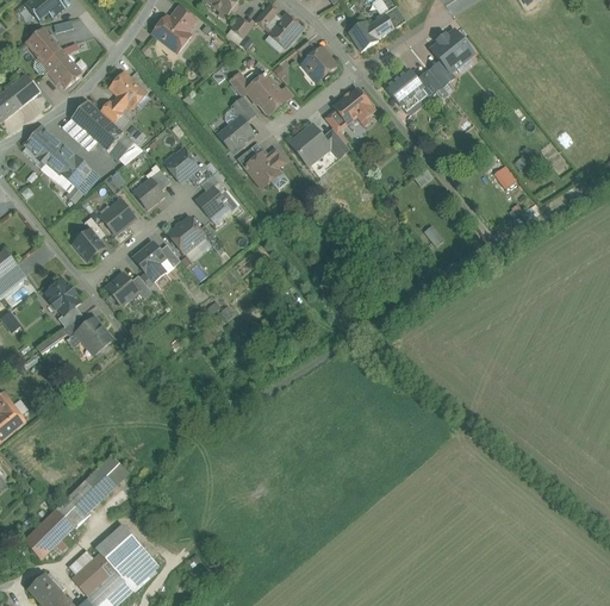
[(31,0),(26,4),(39,20),(50,12),(53,17),(64,7),(58,0),(31,0)]
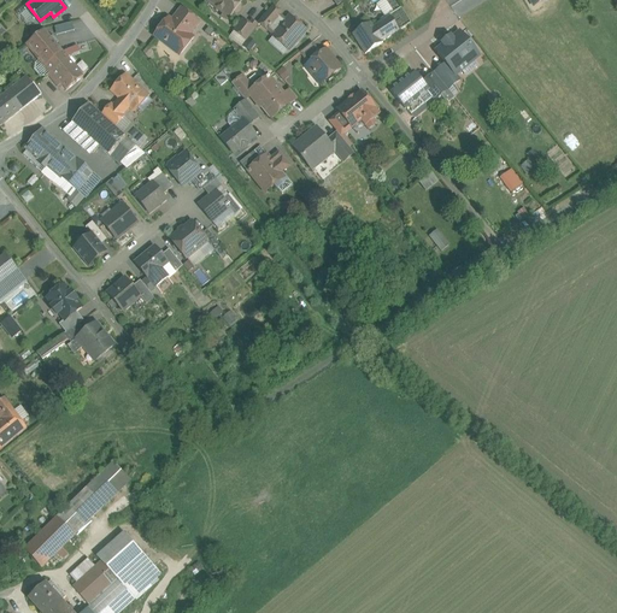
[(209,0),(229,16),(241,0),(209,0)]
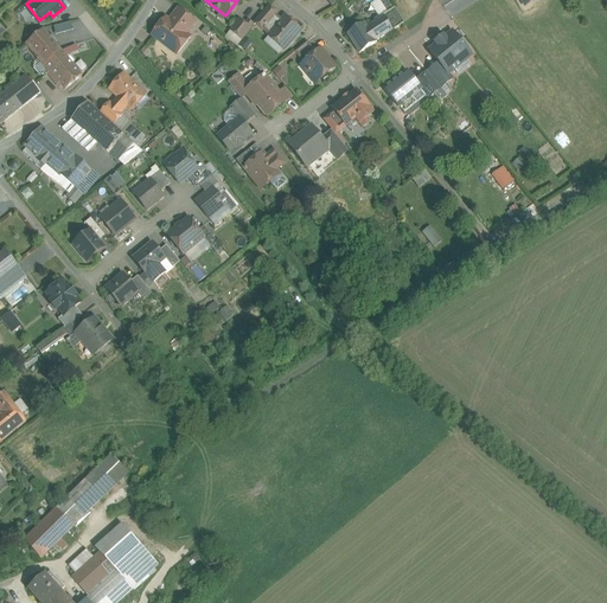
[(371,0),(378,14),(388,10),(383,0),(371,0)]
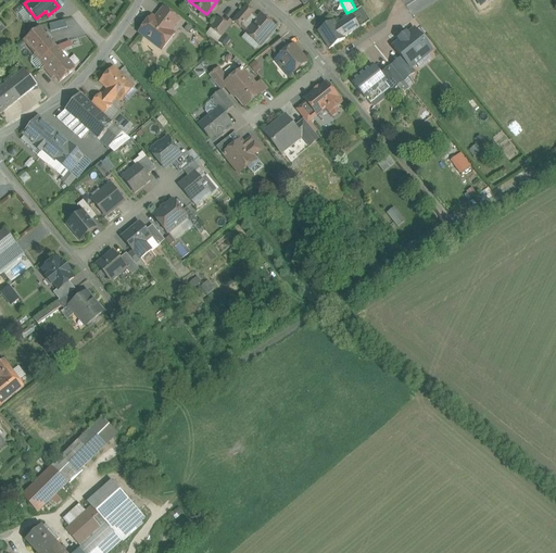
[(247,4),(234,19),(240,25),(252,11),(253,10),(247,4)]
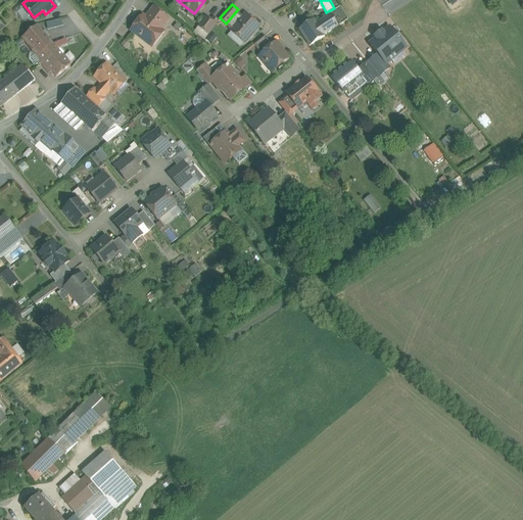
[(169,16),(154,5),(146,15),(160,27),(169,16)]
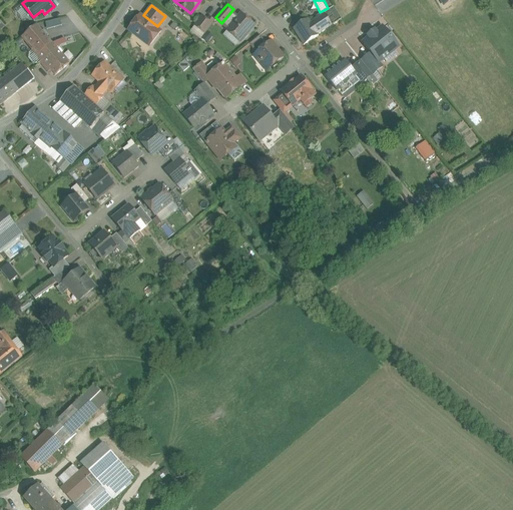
[(334,5),(322,13),(330,25),(341,17),(334,5)]
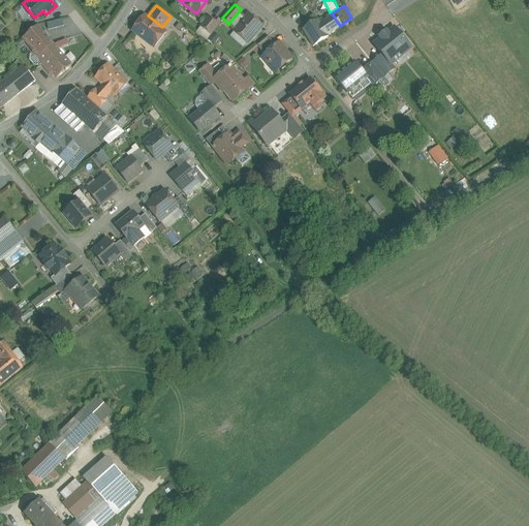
[(240,10),(228,24),(235,29),(234,30),(247,41),(251,37),(253,37),(255,34),(255,32),(261,25),(249,12),(246,16),(240,10)]
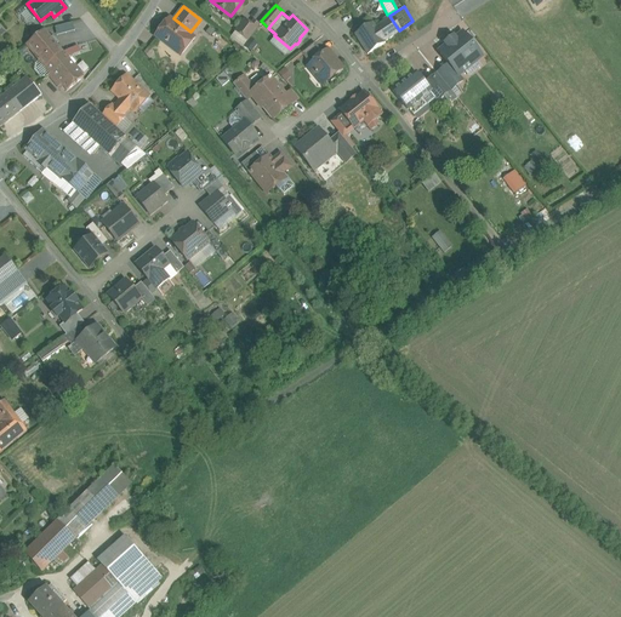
[(174,18),(170,16),(157,33),(180,51),(193,34),(191,32),(174,18)]
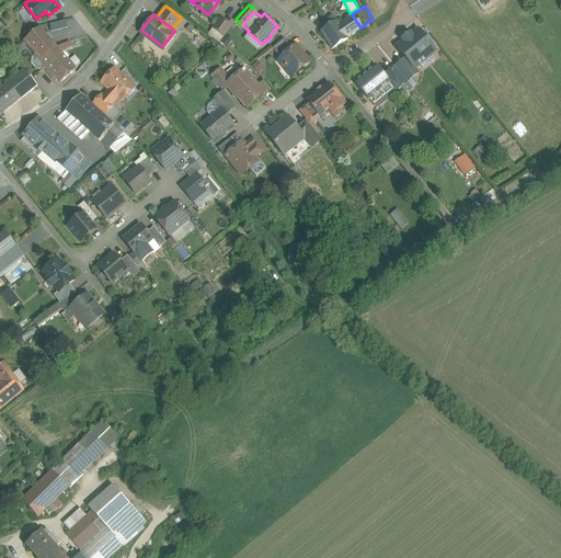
[(352,14),(339,23),(336,19),(320,30),(332,47),(348,36),(347,36),(361,27),(352,14)]
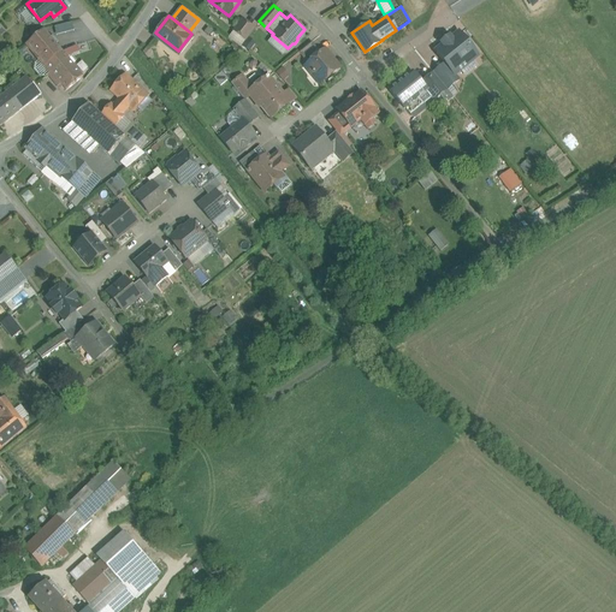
[(249,22),(242,17),(234,29),(246,39),(258,23),(252,18),(249,22)]
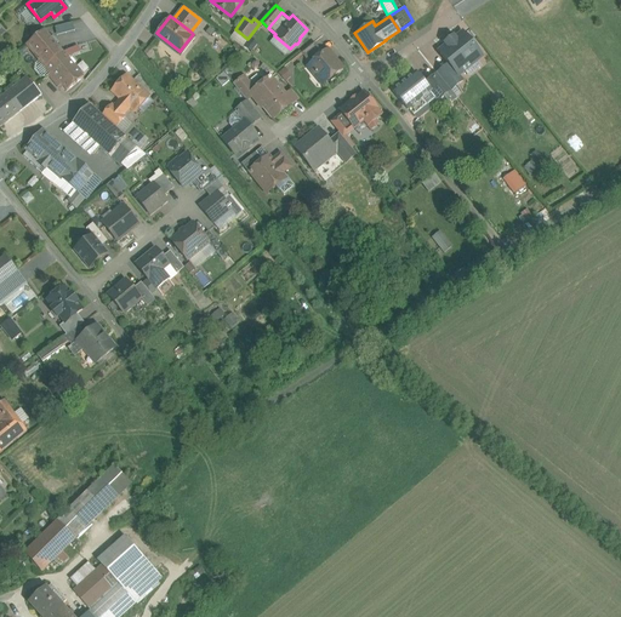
[(46,64),(63,50),(45,28),(27,43),(28,44),(29,43),(34,49),(33,49),(34,51),(35,50),(39,56),(40,58),(41,57),(46,64)]
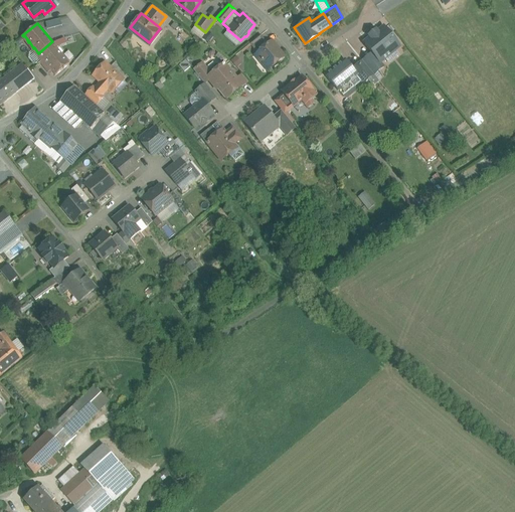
[(385,26),(382,26),(377,30),(376,28),(369,34),(370,35),(365,39),(365,42),(372,51),(380,61),(380,60),(397,47),(397,44),(391,36),(391,33),(385,26)]
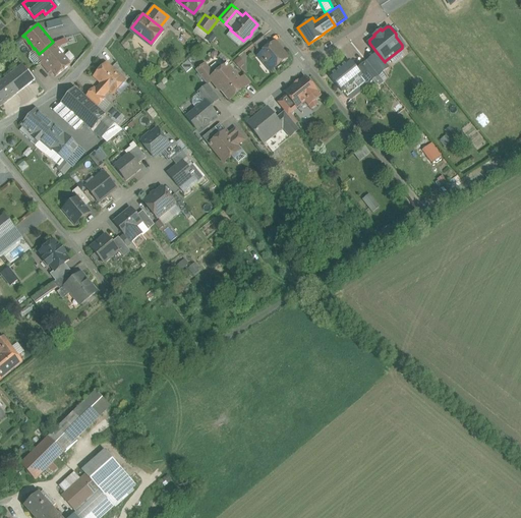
[(264,34),(252,43),(261,52),(271,43),(264,34)]
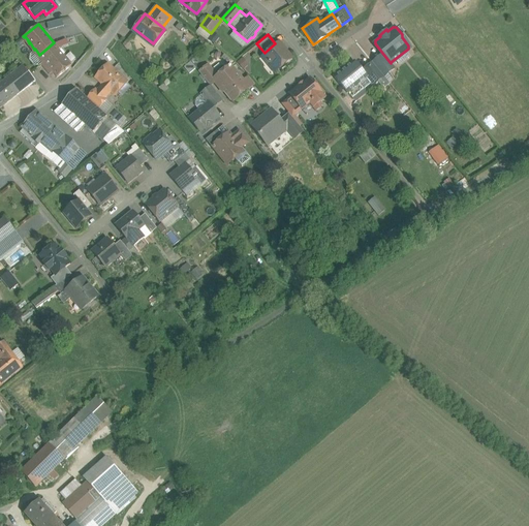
[(265,53),(262,54),(269,62),(274,62),(278,68),(281,68),(285,65),(285,62),(291,57),(279,41),(275,43),(265,53)]
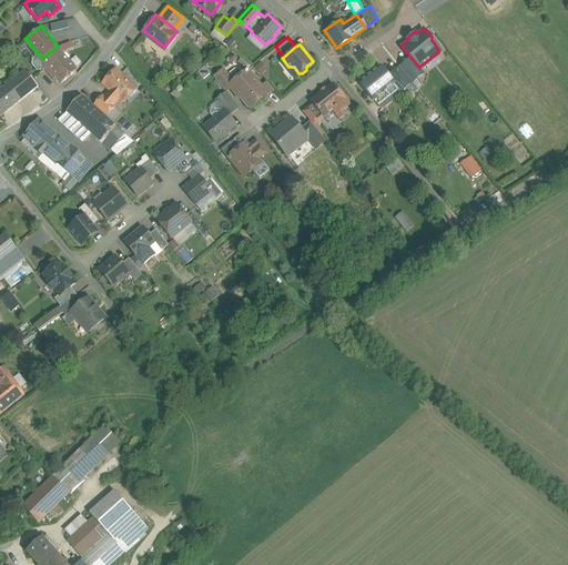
[(47,64),(44,67),(53,78),(57,76),(61,81),(77,68),(58,46),(42,59),(47,64)]
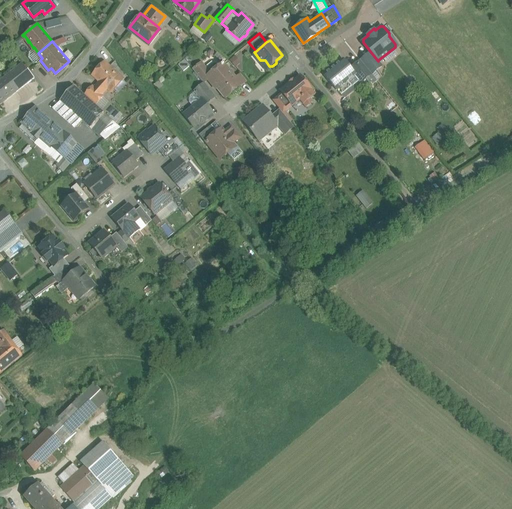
[(370,51),(361,58),(372,72),(382,65),(378,60),(378,61),(370,51)]
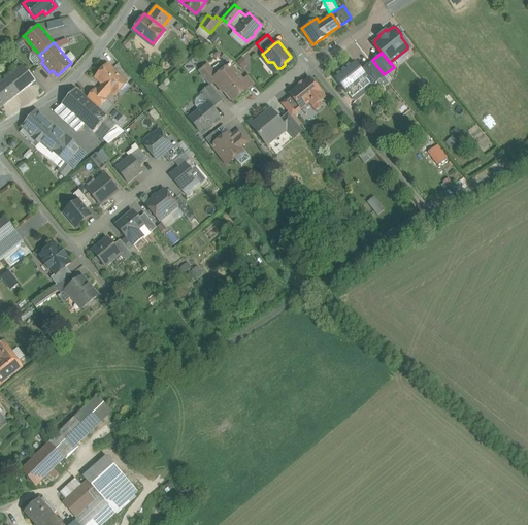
[(243,55),(237,59),(243,66),(249,62),(243,55)]
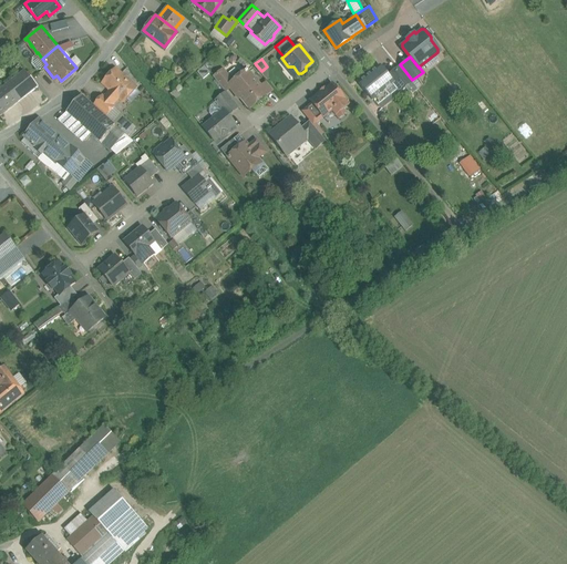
[(380,63),(359,81),(372,98),(373,98),(378,103),(389,94),(384,88),(393,81),(393,80),(389,73),(380,63)]
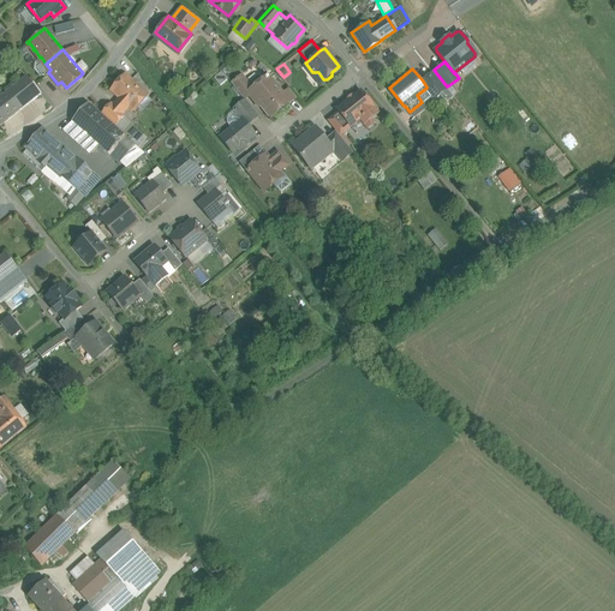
[(434,70),(422,79),(427,87),(427,88),(434,97),(447,87),(434,70)]
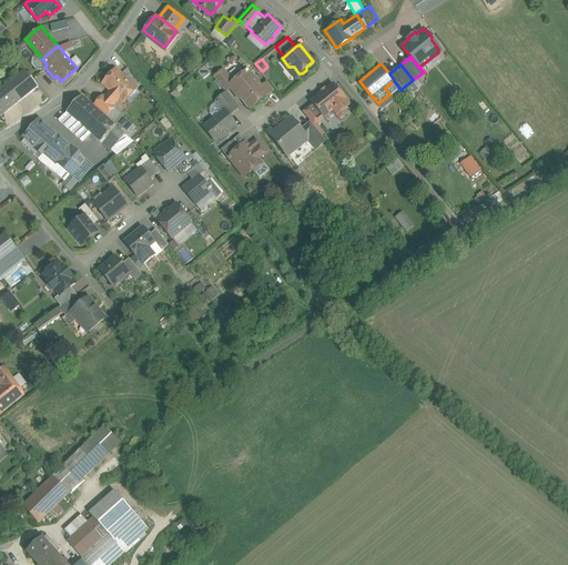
[(137,87),(115,67),(102,81),(111,89),(103,97),(112,104),(119,96),(124,100),(137,87)]
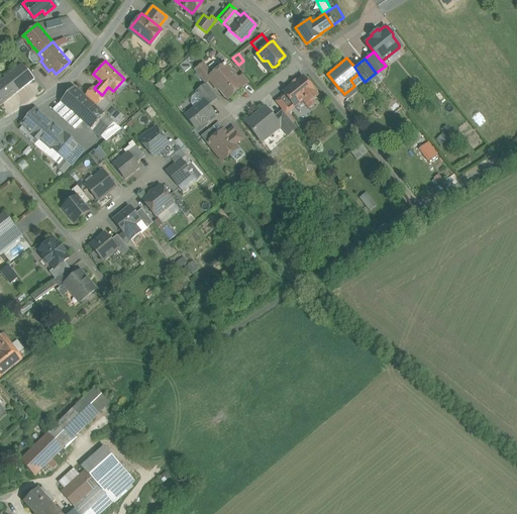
[(212,73),(203,61),(194,68),(206,82),(211,78),(209,76),(212,73)]
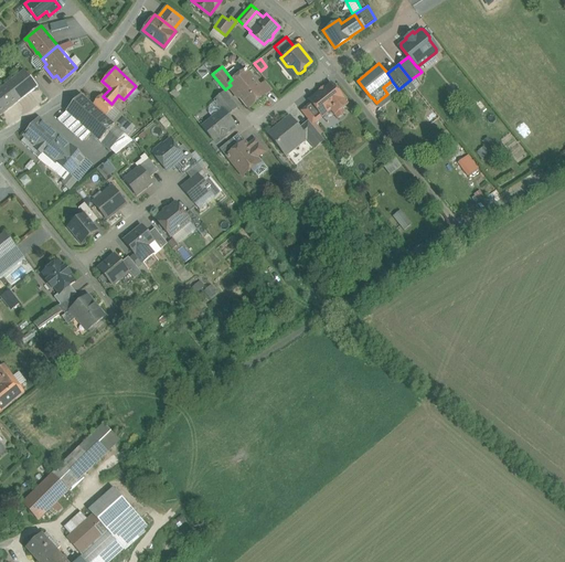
[(24,69),(0,86),(0,112),(0,113),(38,84),(24,69)]
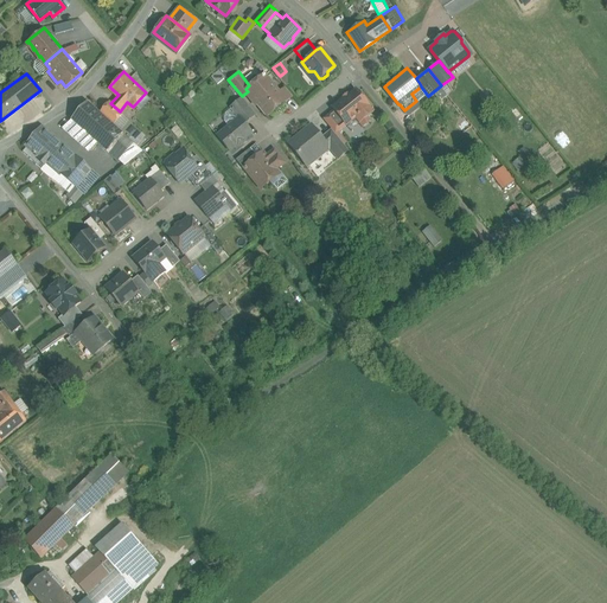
[(264,74),(261,76),(255,75),(249,79),(250,85),(249,85),(246,89),(248,91),(266,114),(276,104),(280,106),(282,103),(282,101),(285,98),(276,88),(276,85),(274,83),(272,82),(264,74)]
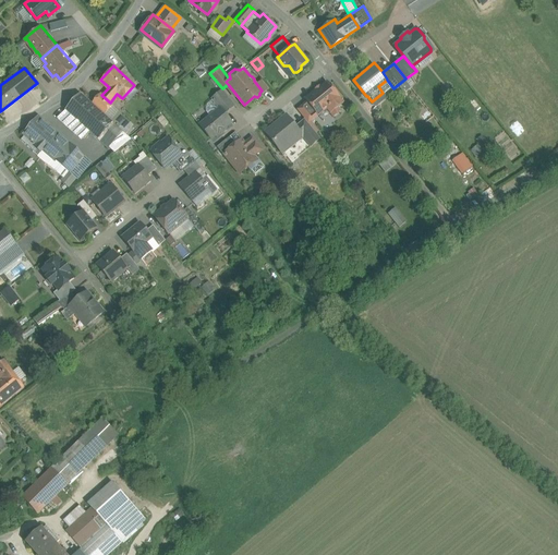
[(322,88),(306,100),(317,113),(326,107),(334,116),(340,110),(338,106),(344,101),(327,81),(320,86),(322,88)]
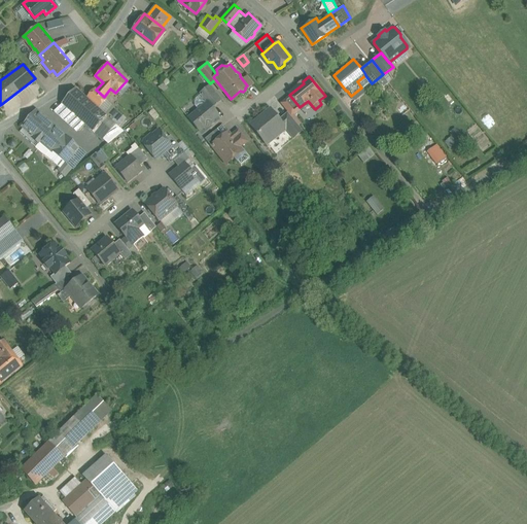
[(210,83),(200,92),(207,101),(208,101),(212,106),(221,98),(210,83)]
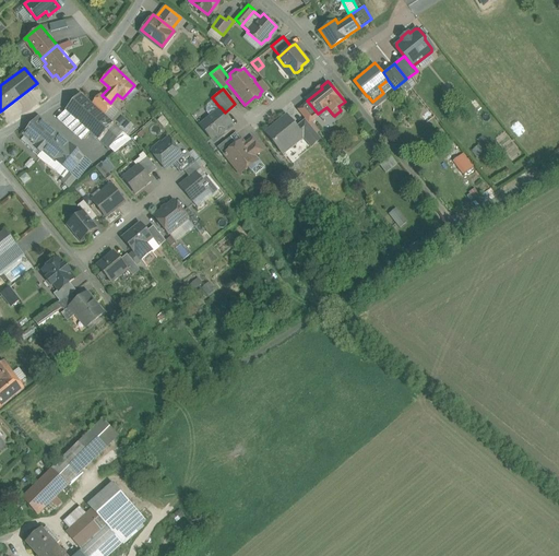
[(122,130),(80,92),(66,108),(88,129),(108,146),(122,130)]
